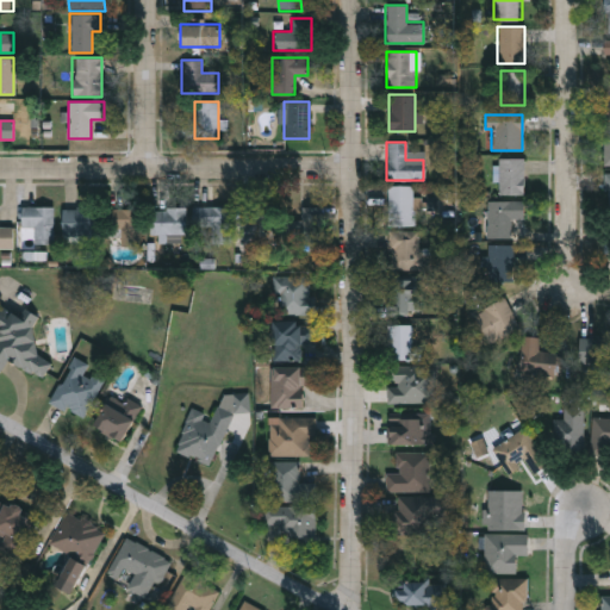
[(497,194),(497,157),(523,157),(523,194),(497,194)]
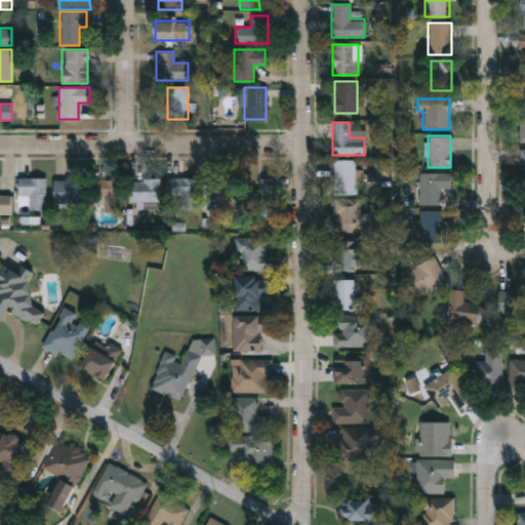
[(334,194),(334,159),(356,159),(356,194),(334,194)]
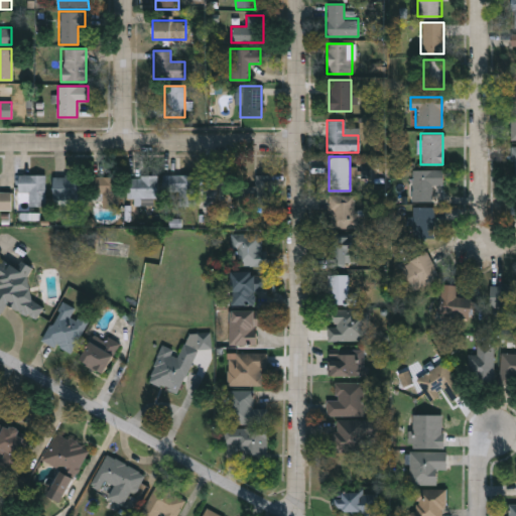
[(430,201),(411,201),(411,169),(442,169),(442,185),(430,185),(430,201)]
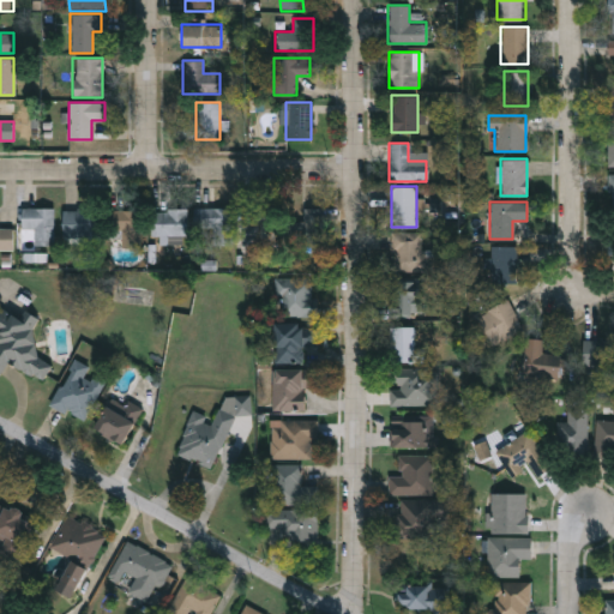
[(34,228),(20,228),(20,208),(53,208),(53,244),(32,244),(34,228)]
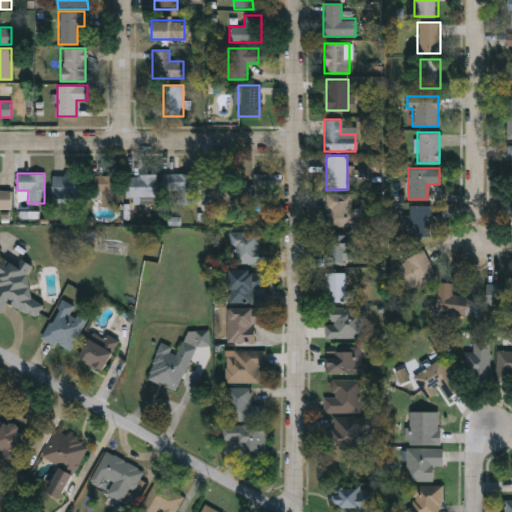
[(161,191),(161,173),(194,173),(194,202),(178,202),(178,191),(161,191)]
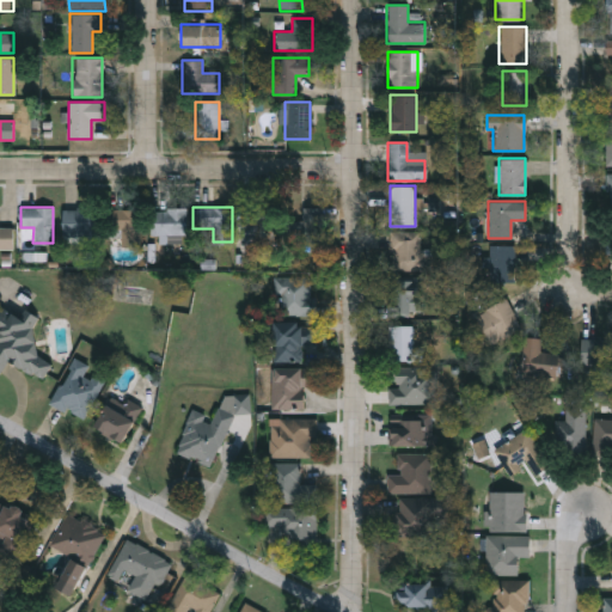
[(319,207),(320,243),(301,243),(300,207),(319,207)]
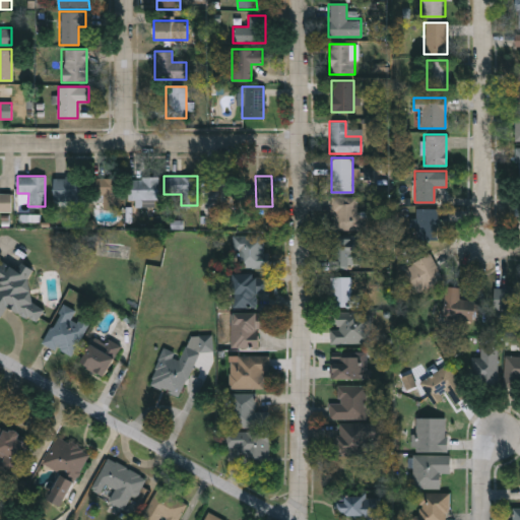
[(83,178),(83,204),(53,204),(53,178),(83,178)]
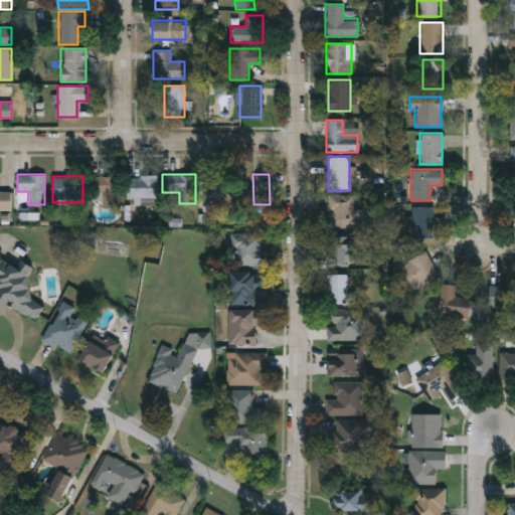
[(118,176),(118,207),(102,207),(102,196),(91,196),(91,176),(118,176)]
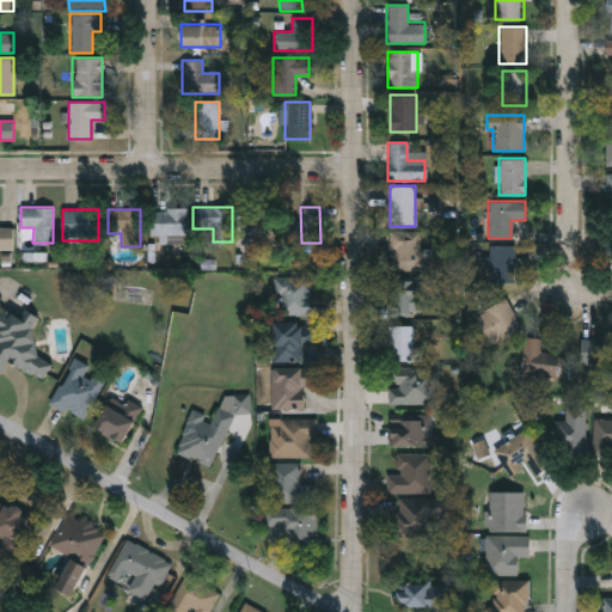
[(185,209),(185,233),(151,233),(151,209),(185,209)]
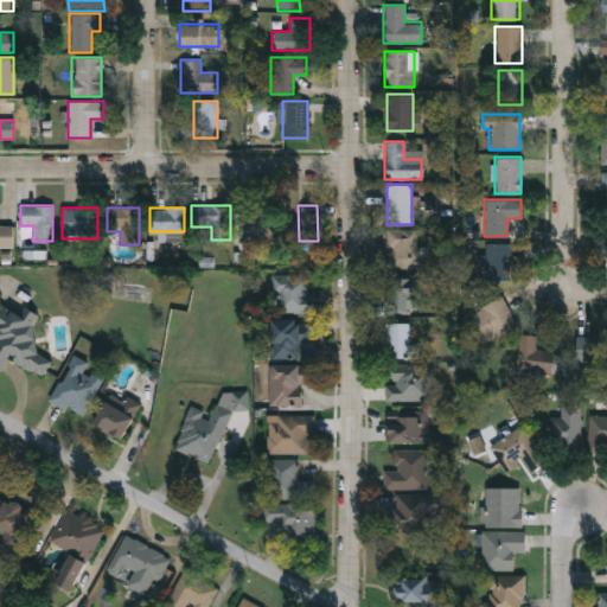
[(270,215),(270,242),(257,242),(257,215),(270,215)]
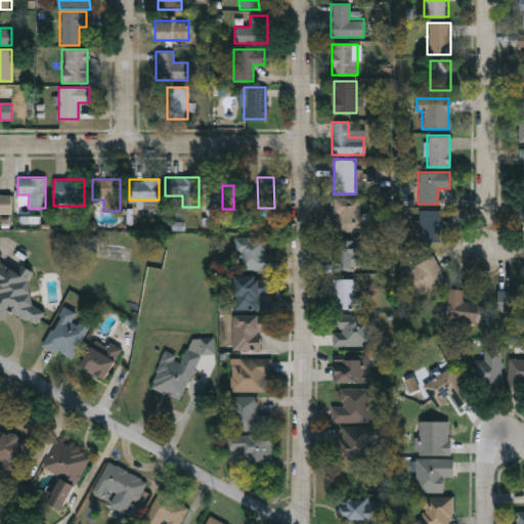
[(0,214),(0,194),(10,194),(10,214),(0,214)]
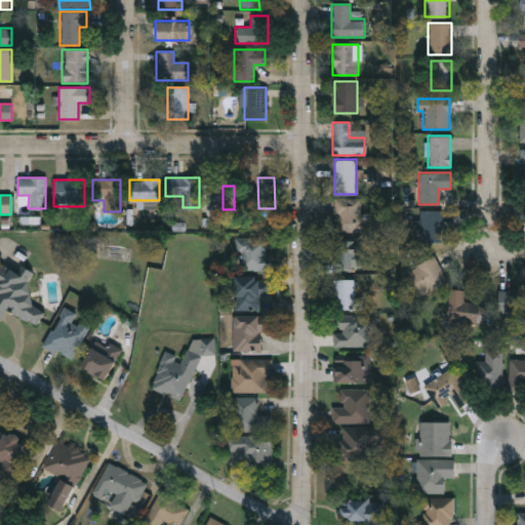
[(334,198),(360,198),(360,232),(334,232),(334,198)]
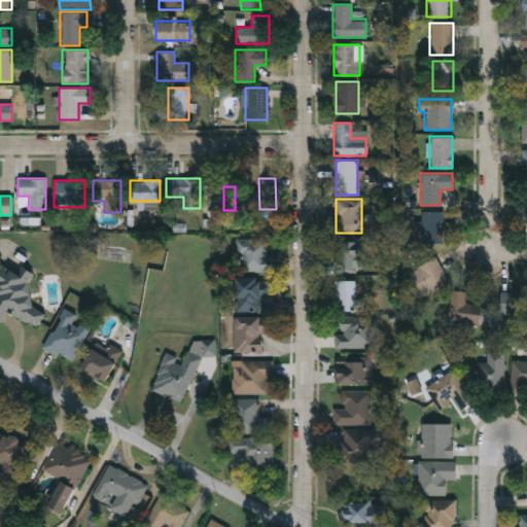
[(420,243),(420,211),(443,211),(443,243),(420,243)]
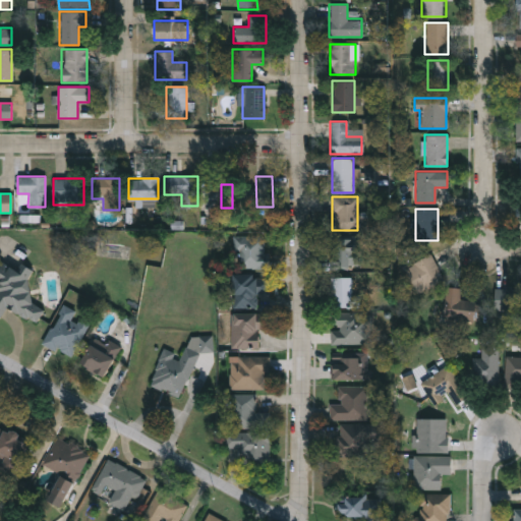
[(265,268),(236,268),(236,236),(265,236),(265,268)]
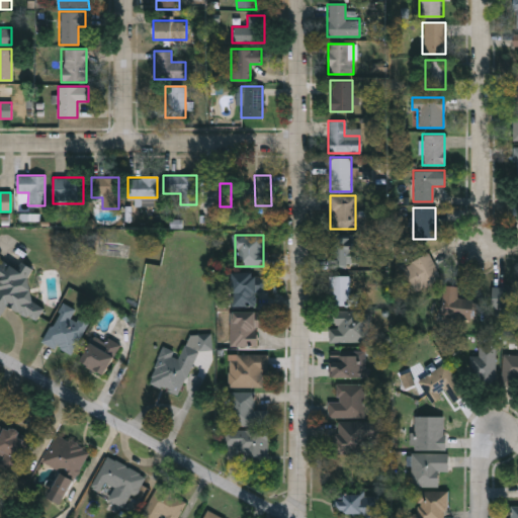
[(329,266),(329,237),(352,237),(352,266),(329,266)]
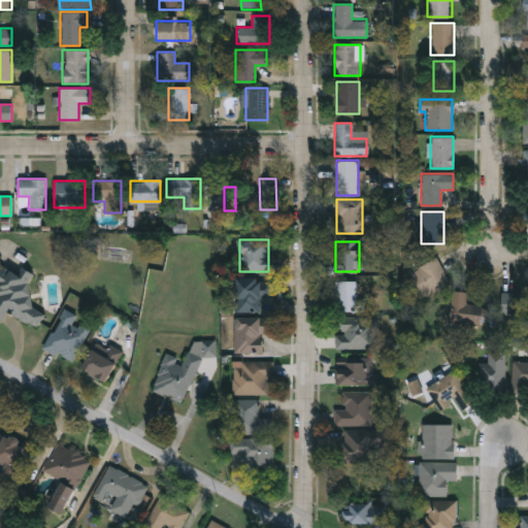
[(448,287),(420,296),(410,267),(438,258),(448,287)]
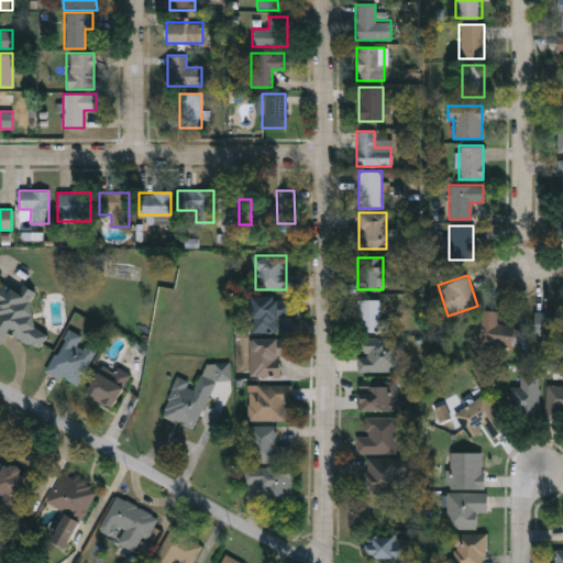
[(0,279),(15,289),(19,283),(41,295),(24,323),(44,334),(36,349),(7,331),(2,339),(0,341),(0,279)]
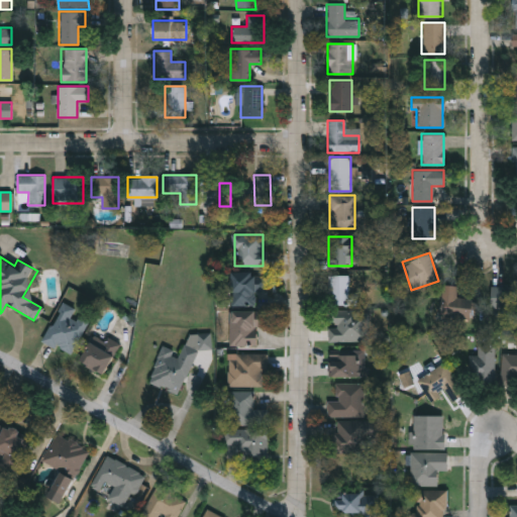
[(254,305),(229,305),(229,272),(266,272),(266,292),(254,292),(254,305)]
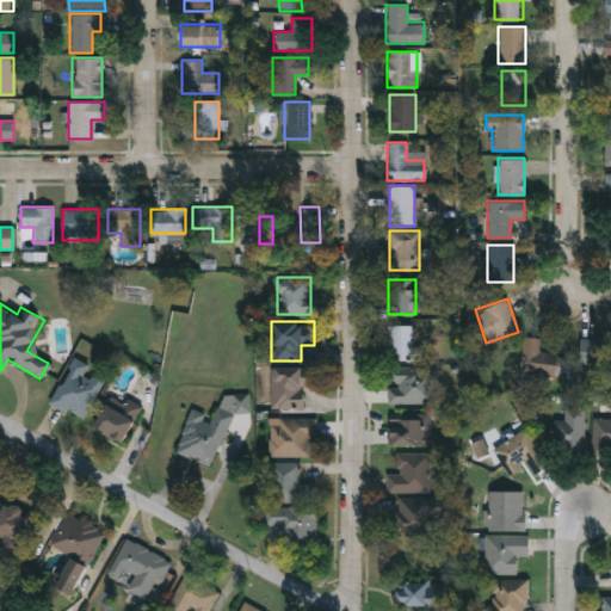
[(389,359),(389,325),(413,325),(413,359),(389,359)]
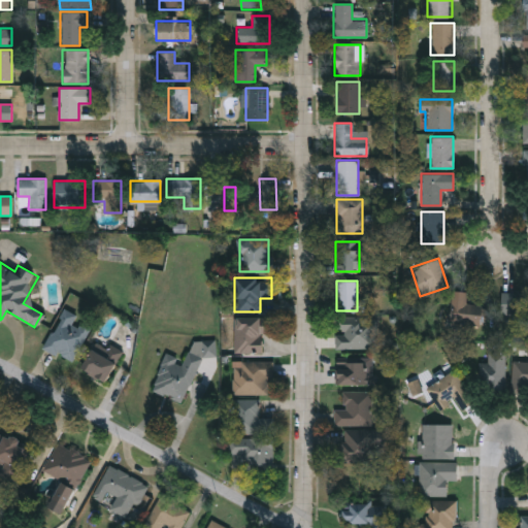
[(488,306),(486,325),(447,321),(451,290),(466,292),(465,303),(488,306)]
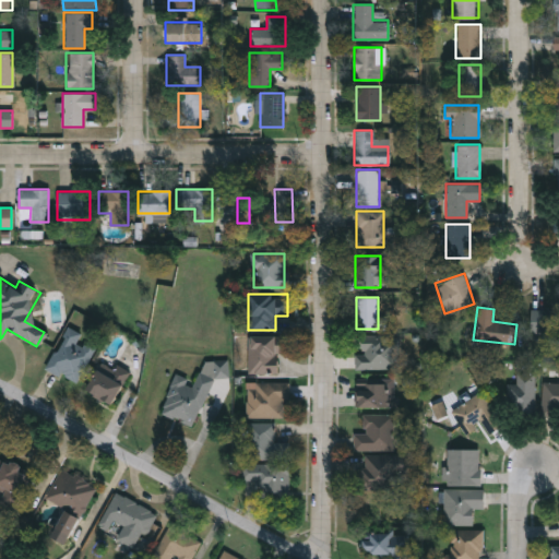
[(558,333),(530,333),(530,309),(558,309),(558,333)]
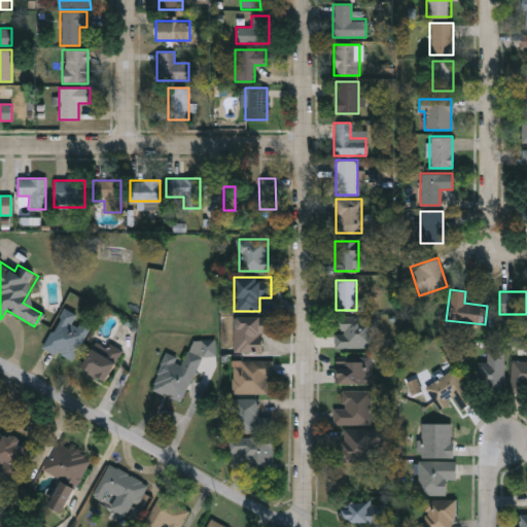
[(77,315),(75,318),(90,325),(72,362),(41,348),(61,308),(77,315)]
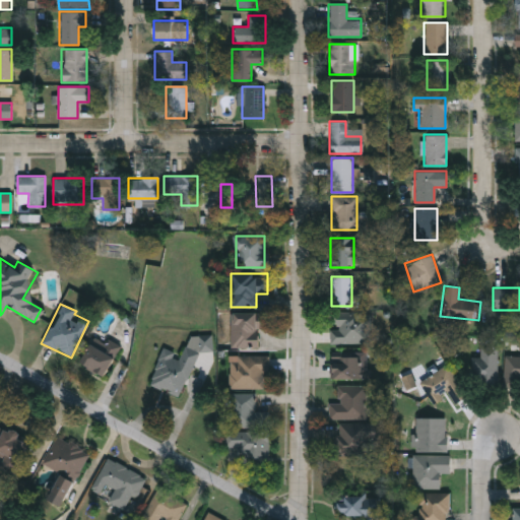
[(257,347),(230,347),(230,313),(269,313),(269,327),(257,327),(257,347)]
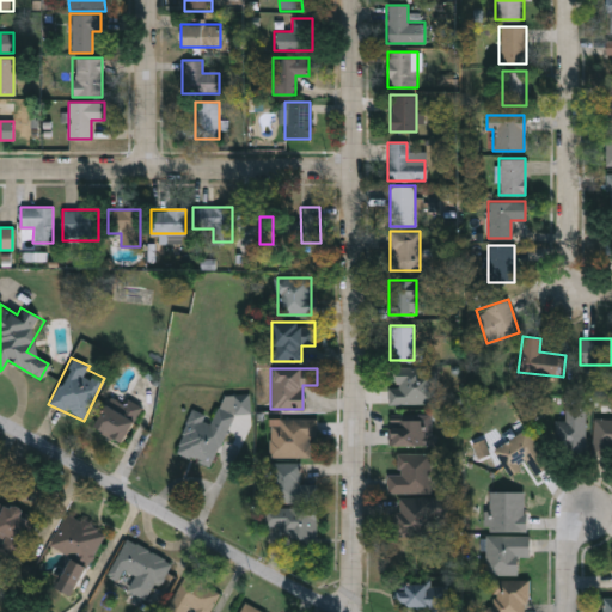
[(390,373),(433,373),(433,404),(390,404),(390,373)]
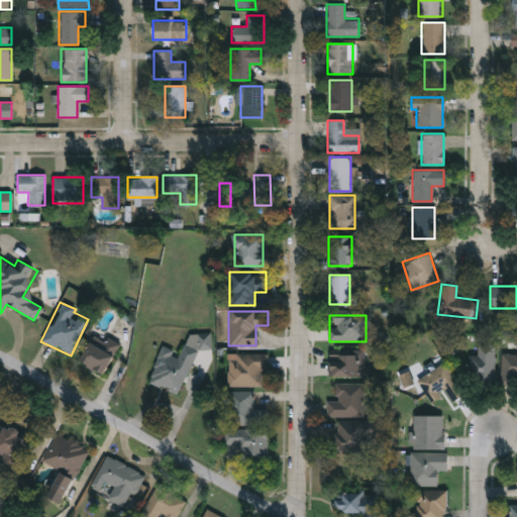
[(198,345),(178,394),(146,381),(162,346),(180,353),(189,330),(209,339),(205,348),(198,345)]
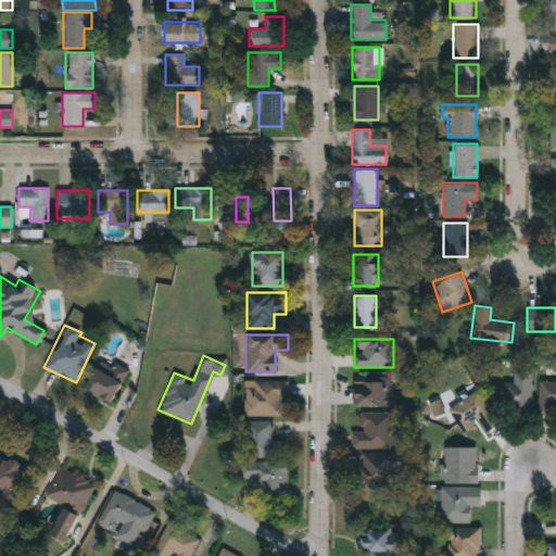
[(84,390),(95,366),(108,371),(112,364),(126,370),(112,402),(84,390)]
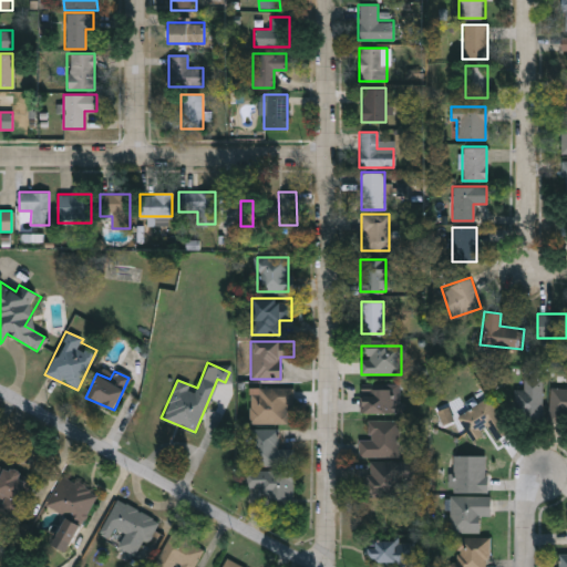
[(514,423),(514,389),(522,389),(522,379),(540,379),(540,423),(514,423)]
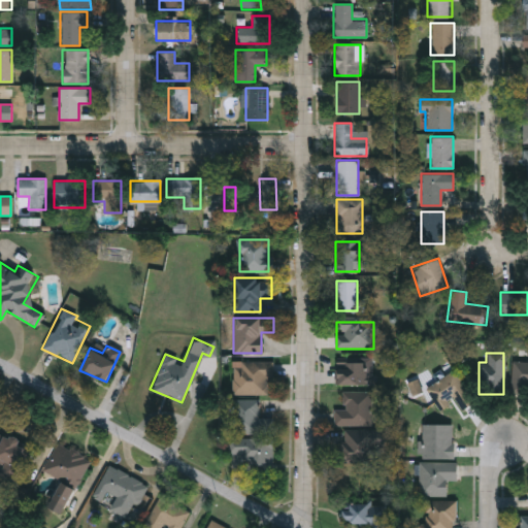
[(232,395),(232,361),(272,361),(272,377),(267,377),(267,395),(232,395)]
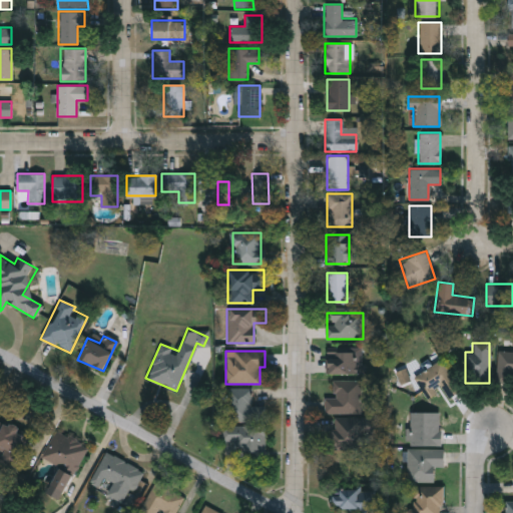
[(325,374),(325,351),(355,351),(355,363),(365,363),(365,374),(325,374)]
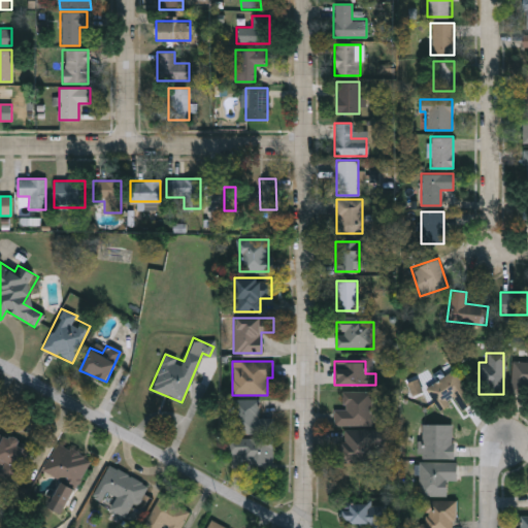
[(527,361),(527,385),(527,393),(512,393),(512,361),(527,361)]
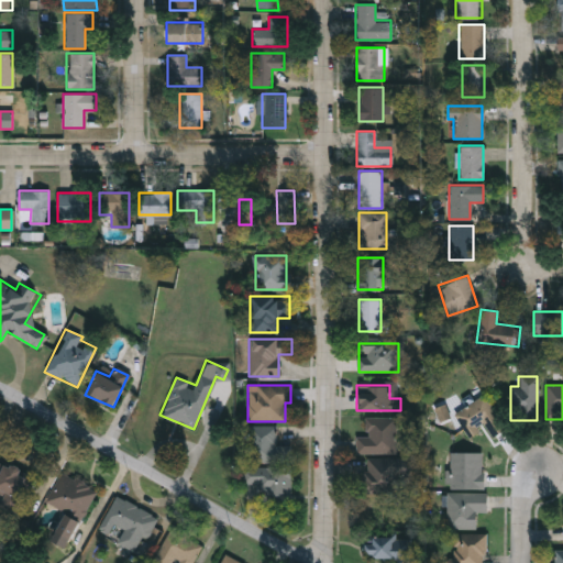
[(467,437),(453,414),(483,394),(506,429),(492,439),(484,426),(467,437)]
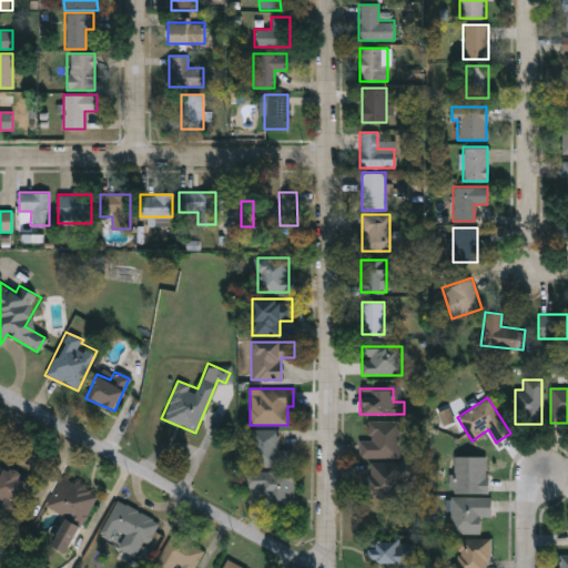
[(398,457),(358,457),(358,440),(368,440),(368,421),(398,421),(398,457)]
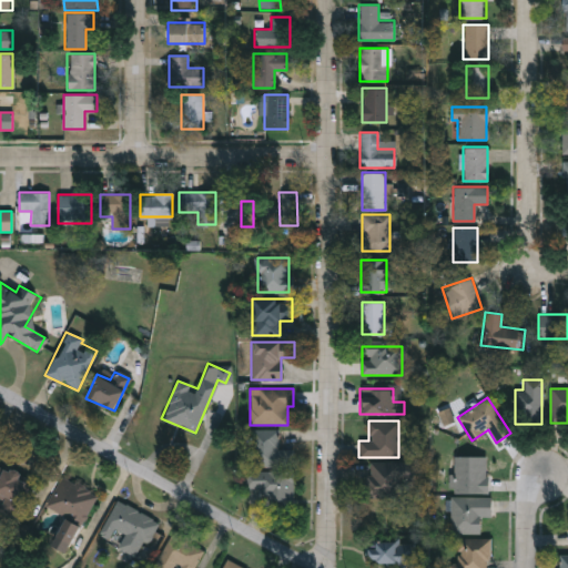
[(293,449),(292,466),(250,466),(250,429),(277,429),(277,449),(293,449)]
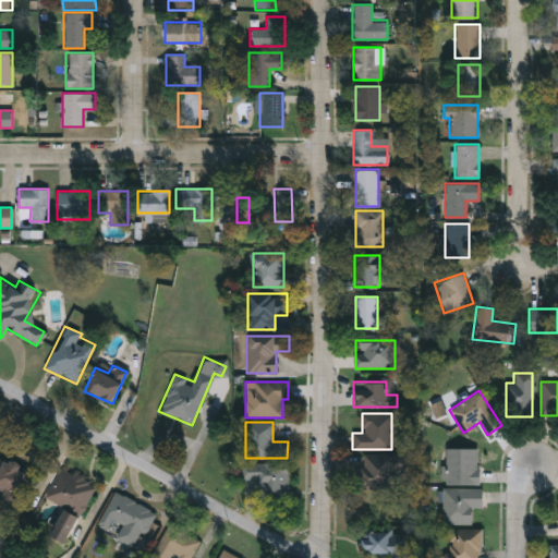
[(446,484),(446,448),(478,448),(478,484),(446,484)]
